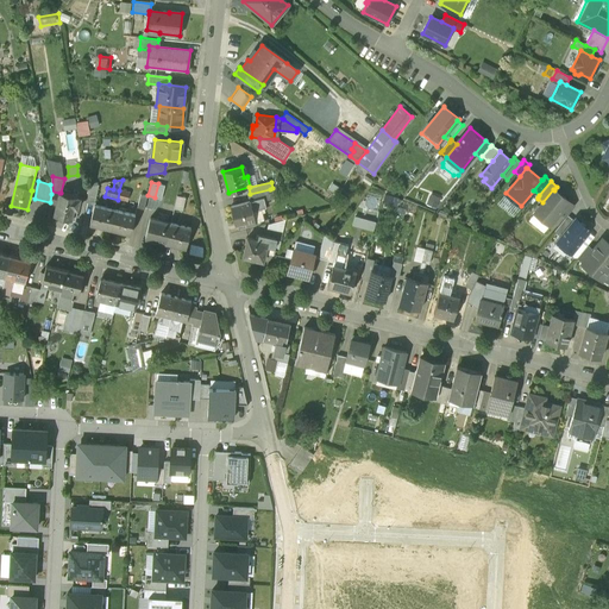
[(165,186),(158,183),(155,198),(162,199),(165,186)]
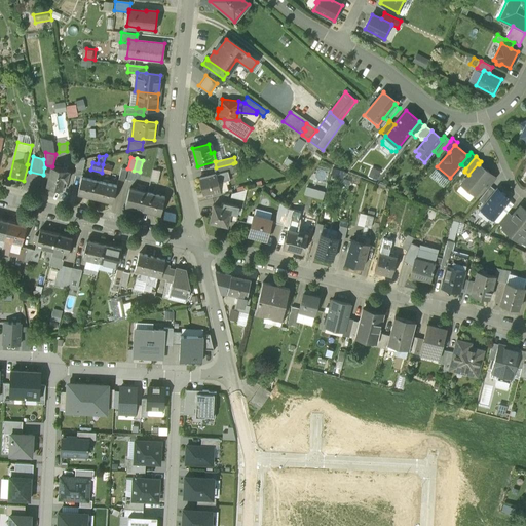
[(77,160),(76,173),(82,174),(85,159),(77,160)]
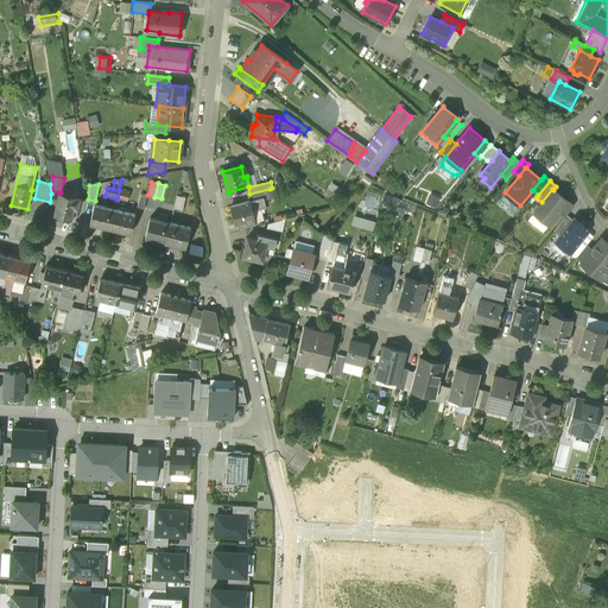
[(270,189),(249,194),(248,194),(251,201),(264,197),(271,195),(270,189)]
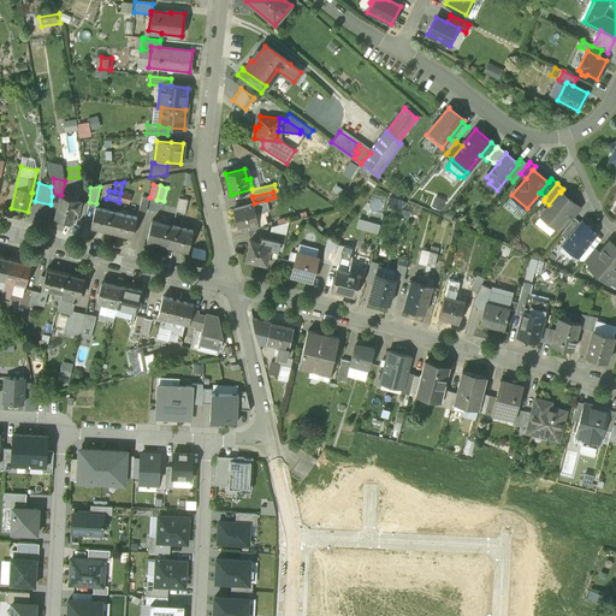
[(561,193),(560,191),(549,205),(540,215),(556,227),(566,215),(575,203),(561,193)]
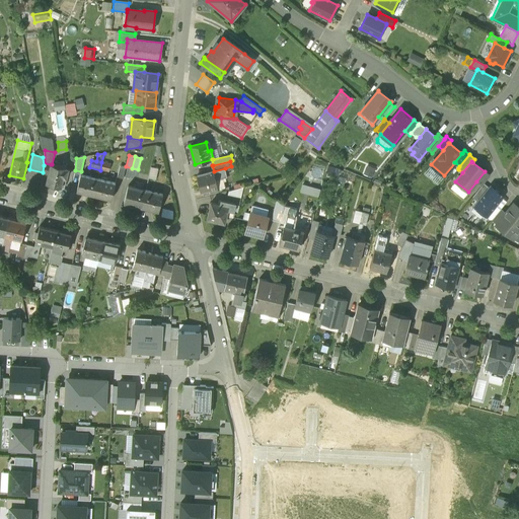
[(101,162),(100,170),(107,171),(108,164),(101,162)]
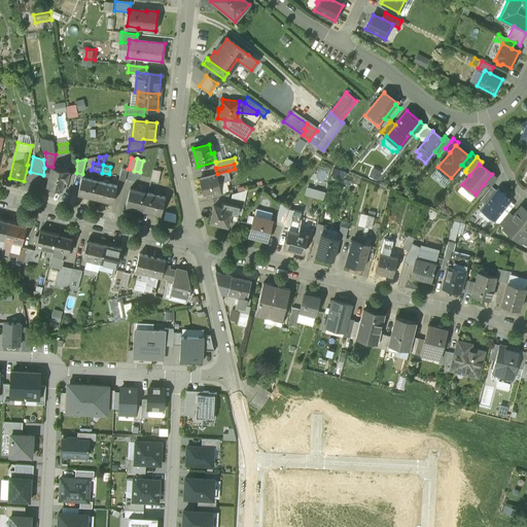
[(53,167),(51,167),(47,187),(62,190),(64,181),(67,181),(70,171),(53,167)]
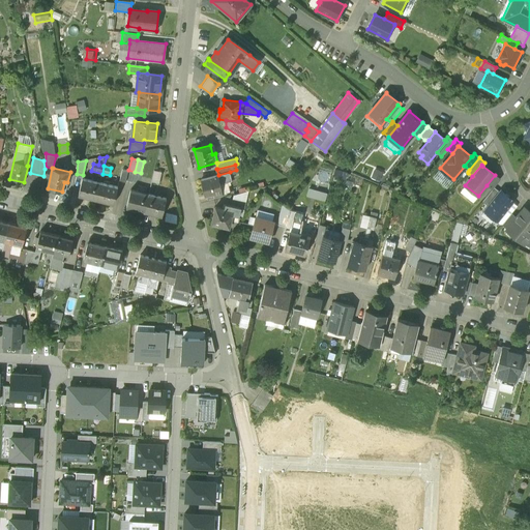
[(371,177),(378,180),(382,171),(374,168),(371,177)]
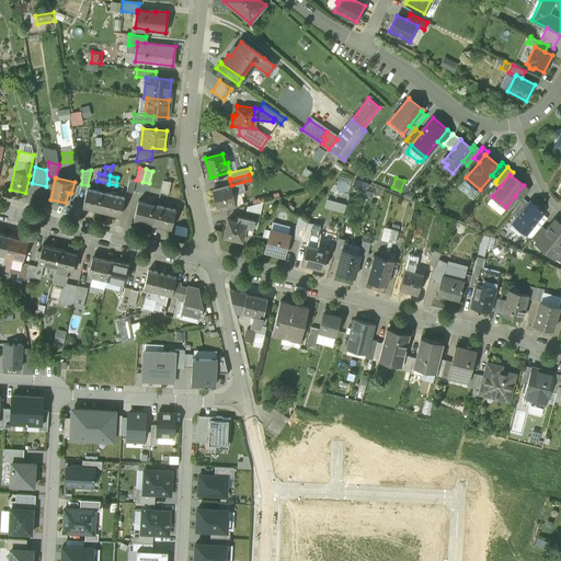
[(136,180),(129,179),(126,191),(133,193),(136,180)]
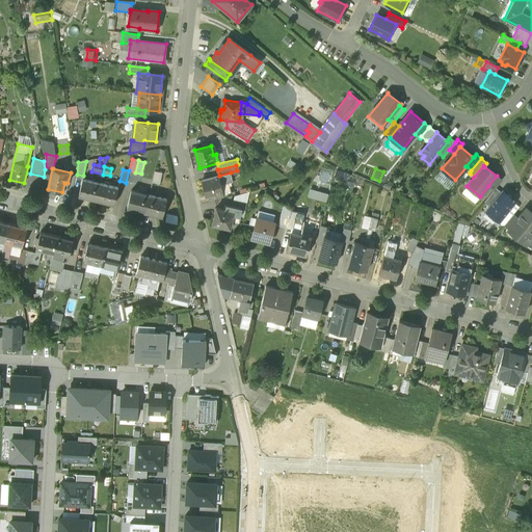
[(161,171),(155,169),(153,181),(158,182),(161,171)]
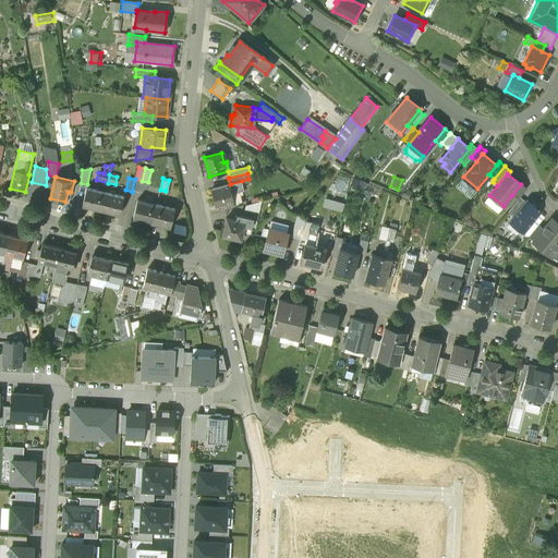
[(230,184),(229,184),(231,193),(244,190),(242,181),(230,184)]
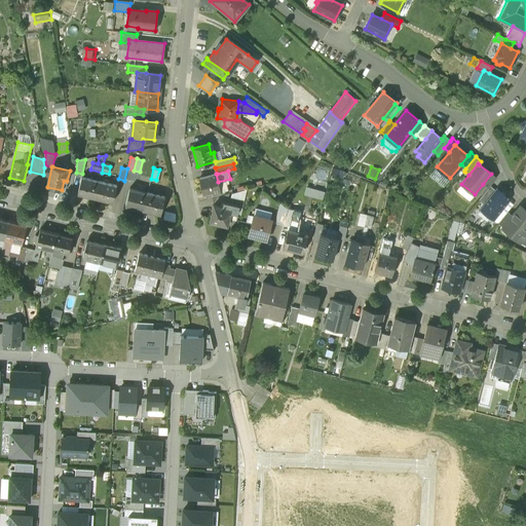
[(216,174),(199,178),(203,195),(211,193),(211,196),(221,193),(218,182),(216,174)]
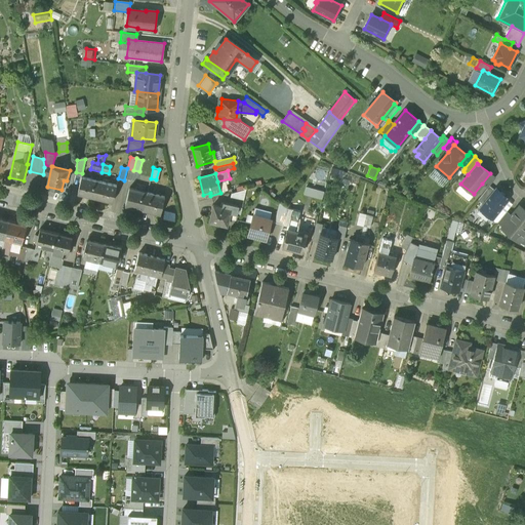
[(490,173),(482,184),(487,188),(489,186),(495,177),(490,173)]
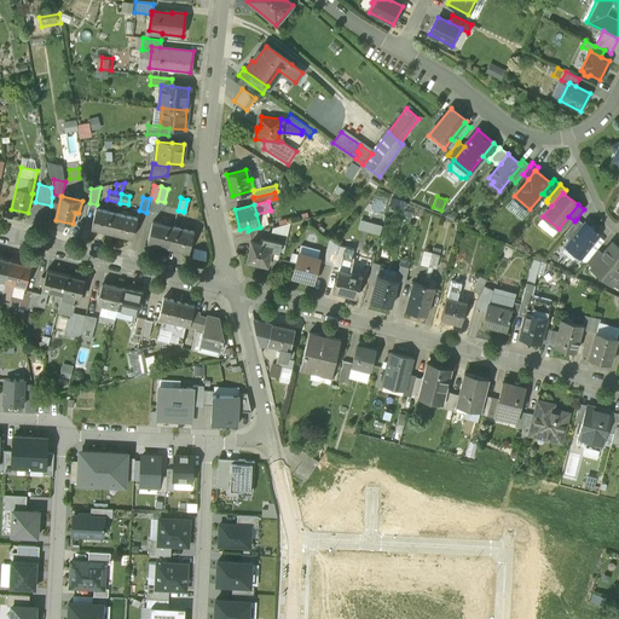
[(117,212),(97,207),(92,227),(104,231),(111,233),(117,212)]
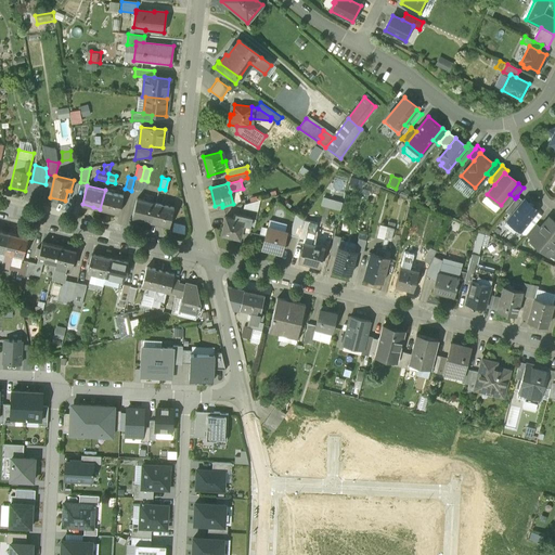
[(124,195),(105,190),(100,209),(108,210),(119,213),(124,195)]
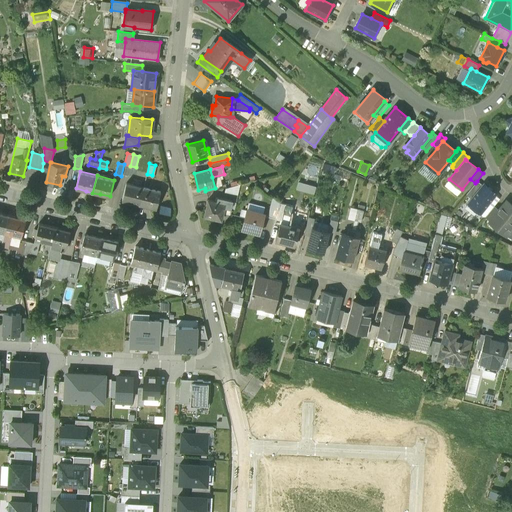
[(296,181),(294,189),(314,192),(315,184),(296,181)]
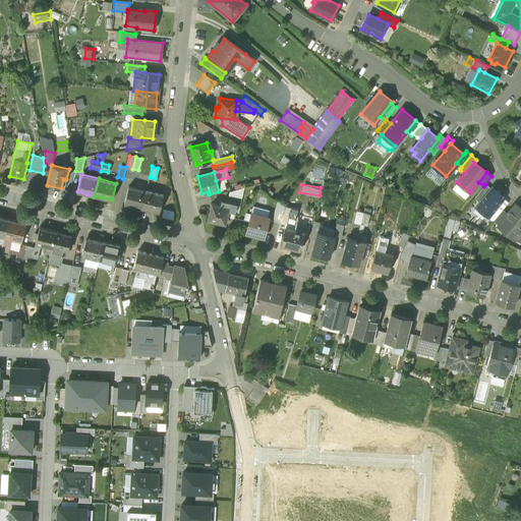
[(483,186),(474,198),(479,203),(490,188),(485,184),(483,186)]
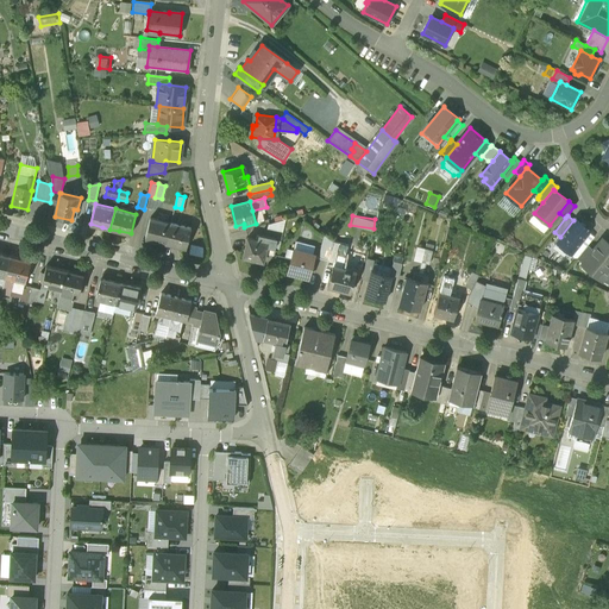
[(170,223),(150,218),(145,238),(157,240),(157,242),(165,243),(170,223)]
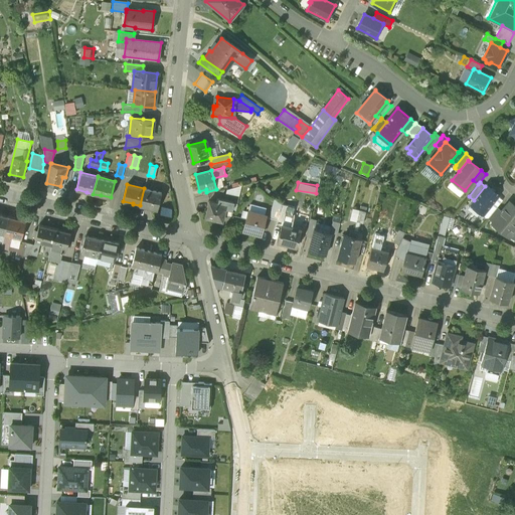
[(242,186),(228,189),(227,193),(239,196),(242,186)]
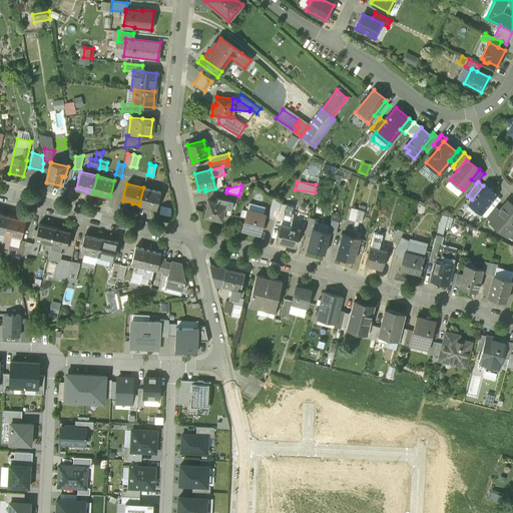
[(487,188),(483,185),(472,199),(467,205),(480,215),(496,195),(492,192),(492,189),(489,187),(487,188)]
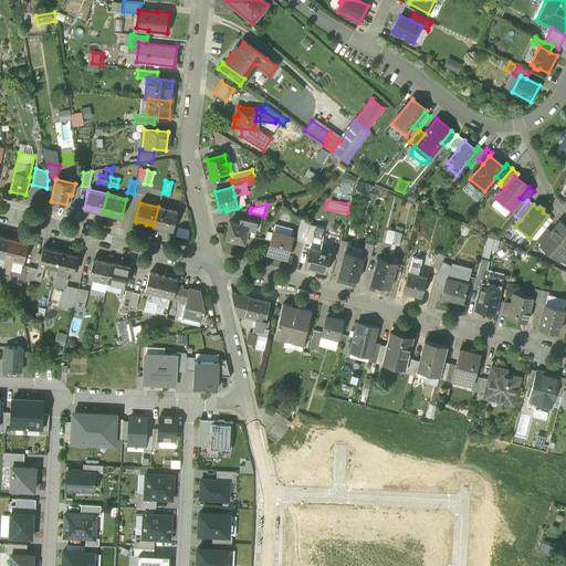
[(178,212),(158,207),(154,226),(163,228),(174,230),(178,212)]
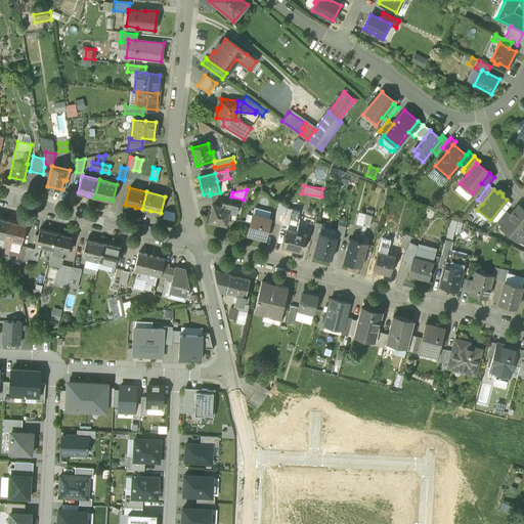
[(244,200),(231,197),(230,203),(232,204),(238,205),(238,206),(242,207),(244,200)]
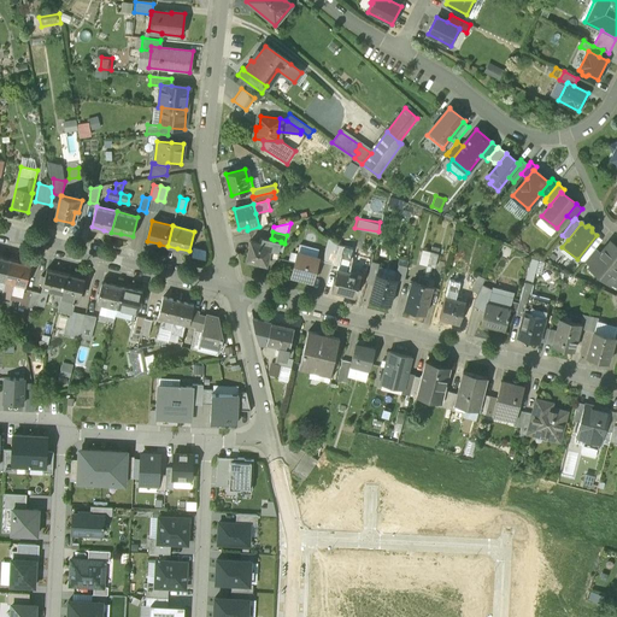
[(329,238),(324,259),(333,262),(336,250),(338,245),(329,238)]
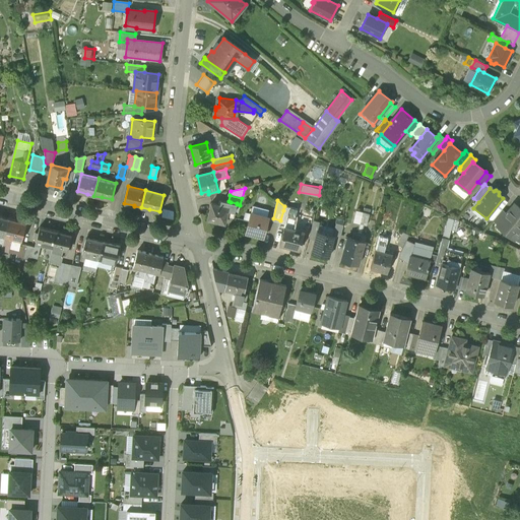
[(221,204),(212,202),(208,218),(225,223),(228,215),(230,207),(229,206),(221,204)]
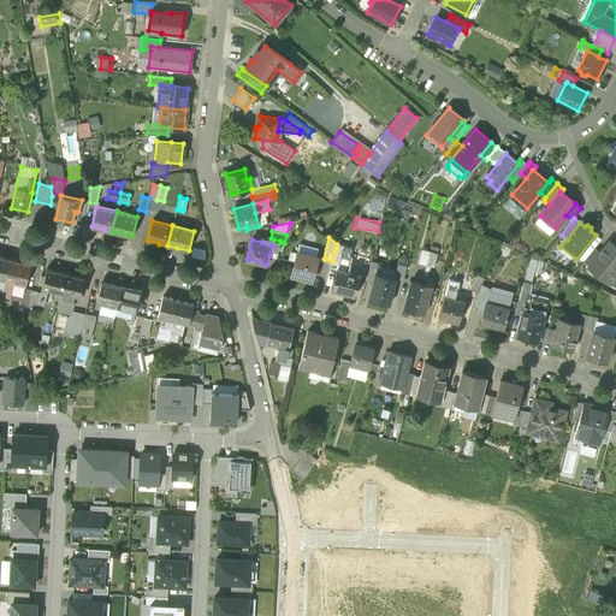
[(280,241),(273,240),(271,244),(272,246),(270,255),(277,256),(280,242),(280,241)]
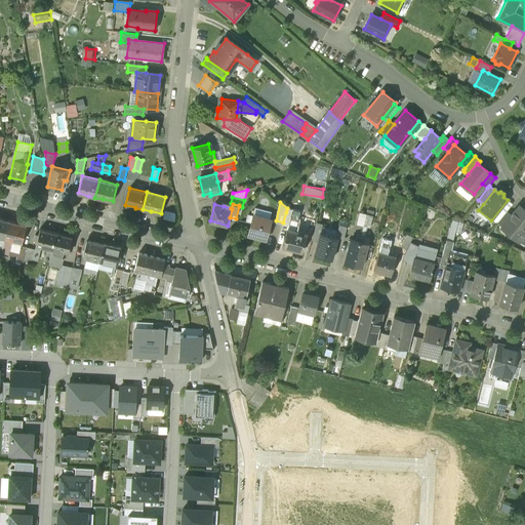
[(524,209),(519,205),(511,215),(502,226),(501,228),(519,242),(520,240),(524,233),(524,209)]
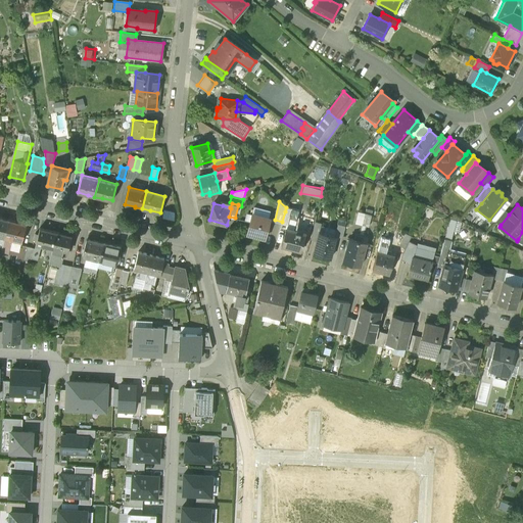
[(252,209),(246,237),(265,241),(270,221),(268,220),(269,214),(252,209)]
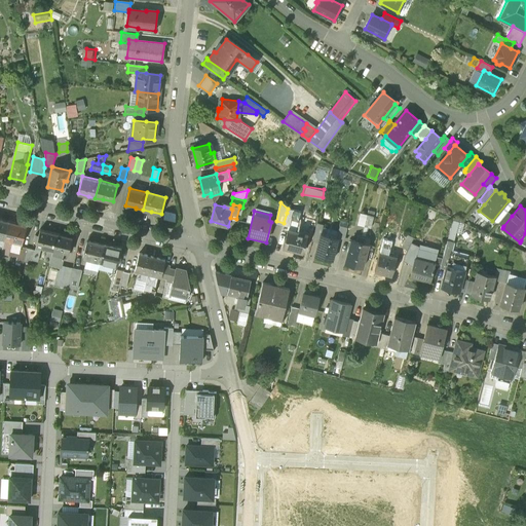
[(368,211),(367,217),(364,229),(370,231),(375,213),(368,211)]
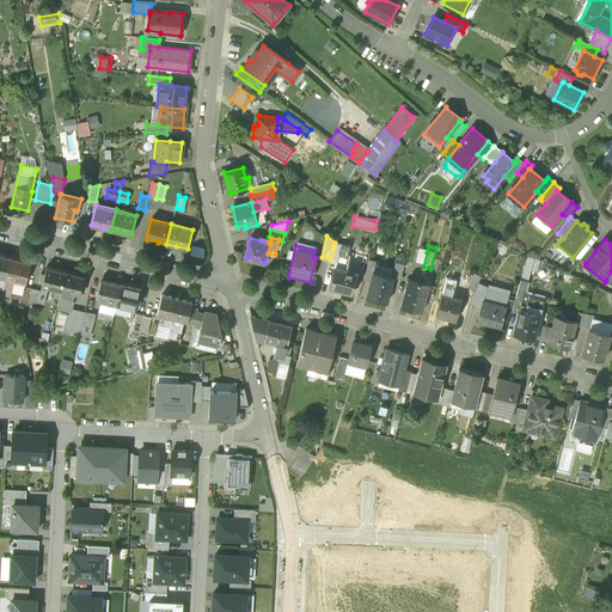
[(589,246),(580,258),(586,263),(595,251),(589,246)]
